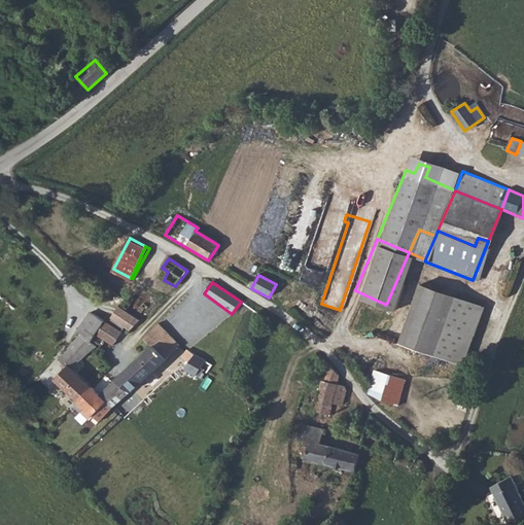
[(454,364),(478,308),(416,282),(392,339),(454,364)]
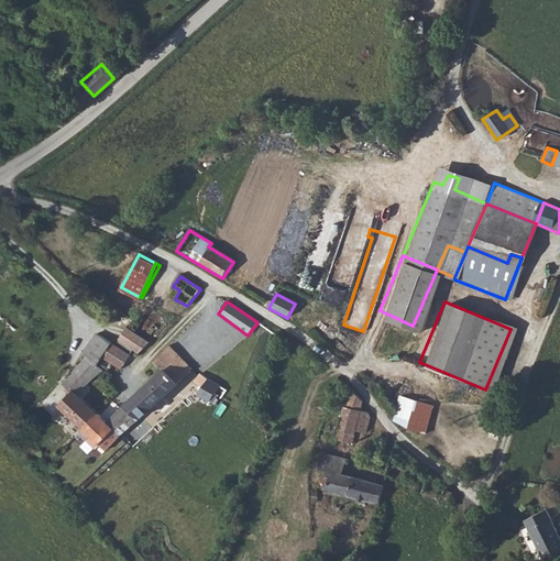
[(168,347),(191,371),(222,342),(199,317),(168,347)]
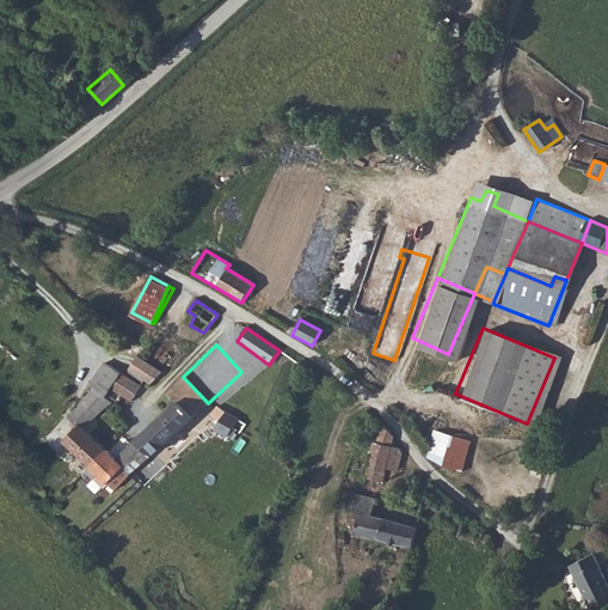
[(277,367),(288,355),(280,351),(271,361),(277,367)]
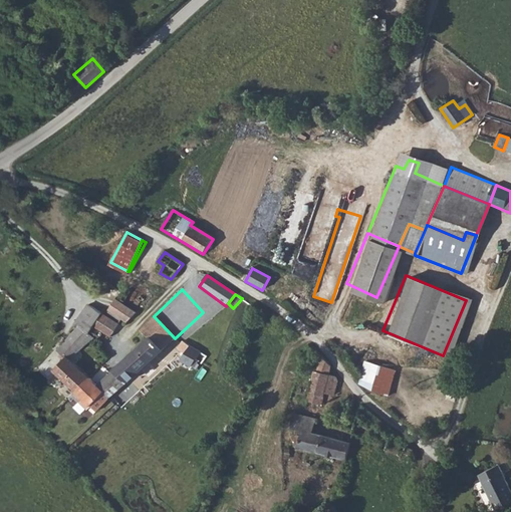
[(136,313),(114,299),(106,310),(122,320),(125,323),(136,313)]
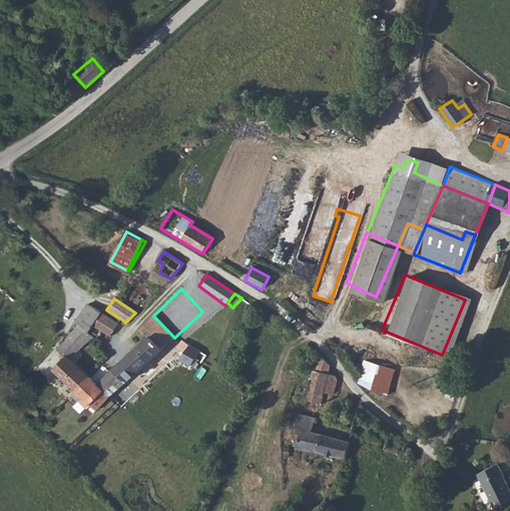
[(74,323),(78,326),(86,333),(88,329),(100,313),(87,304),(74,323)]
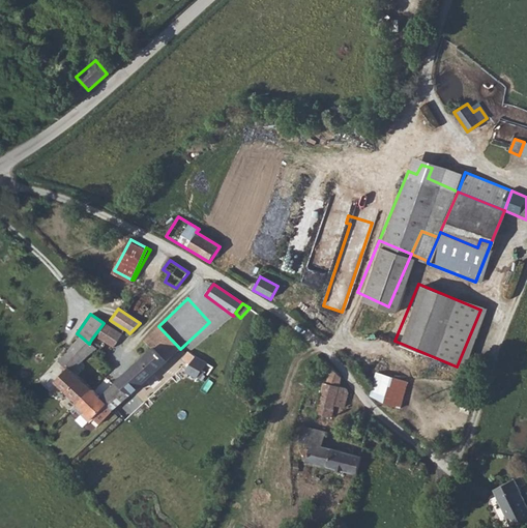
[(122,335),(104,323),(91,340),(101,349),(106,343),(114,349),(122,335)]
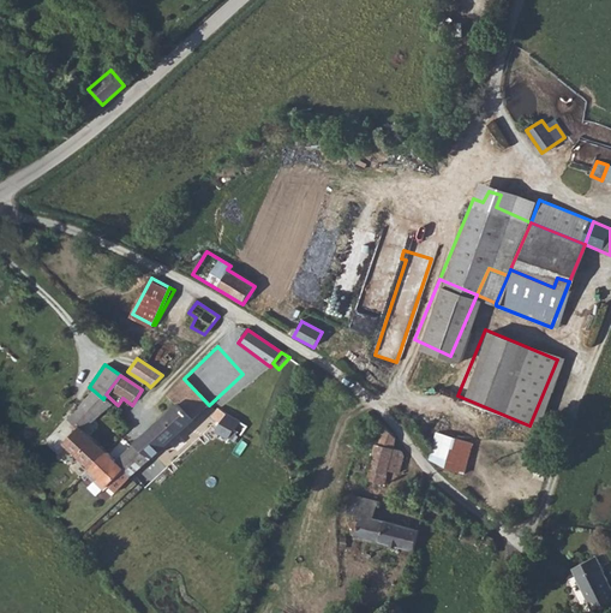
[(123,468),(131,476),(209,405),(184,379),(168,393),(177,405),(125,454),(117,462),(123,468)]
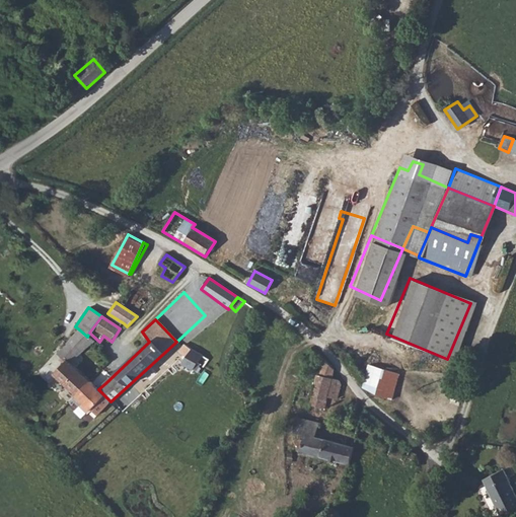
[(53,375),(75,396),(90,381),(69,362),(93,342),(87,337),(79,329),(57,355),(64,362),(53,375)]
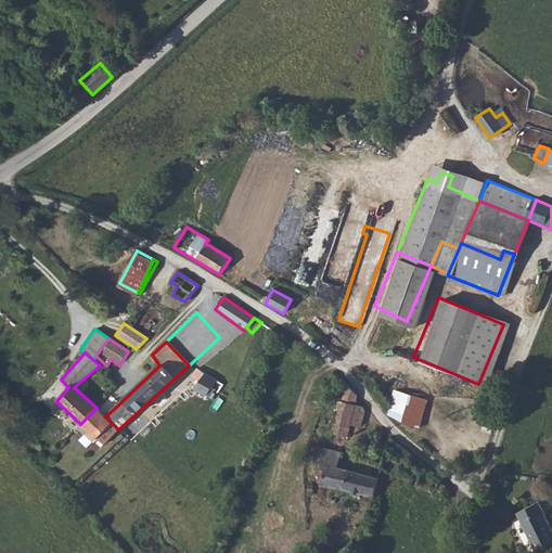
[(217,394),(222,385),(217,382),(220,376),(218,373),(205,365),(200,372),(196,370),(191,377),(193,378),(187,386),(203,397),(208,389),(217,394)]
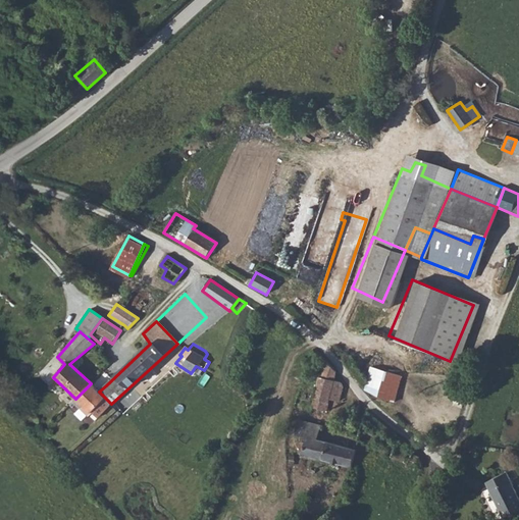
[(336,373),(326,362),(317,384),(311,408),(324,413),(329,401),(339,403),(344,387),(340,382),(334,380),(336,373)]
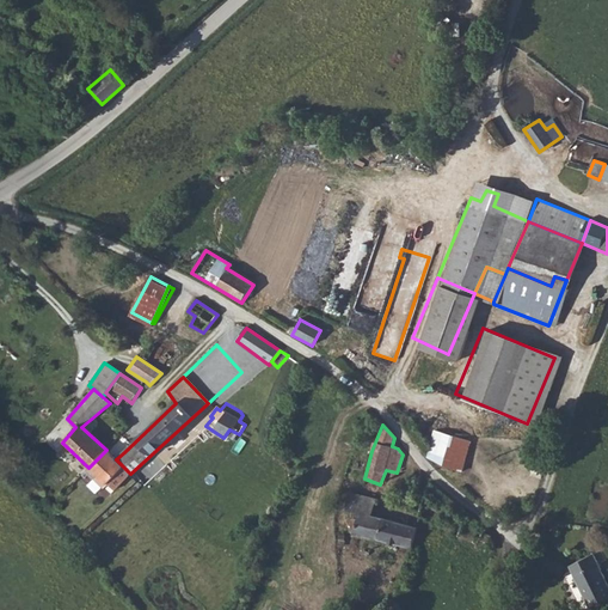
[(449,447),(443,465),(460,471),(470,443),(453,437),(449,447)]
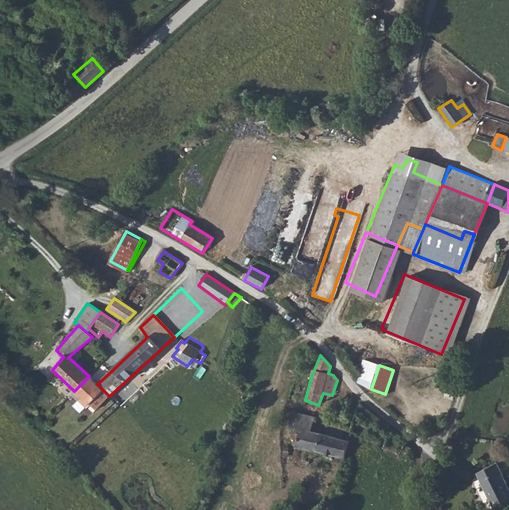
[(74,391),(70,396),(85,408),(102,389),(97,384),(89,376),(74,391)]
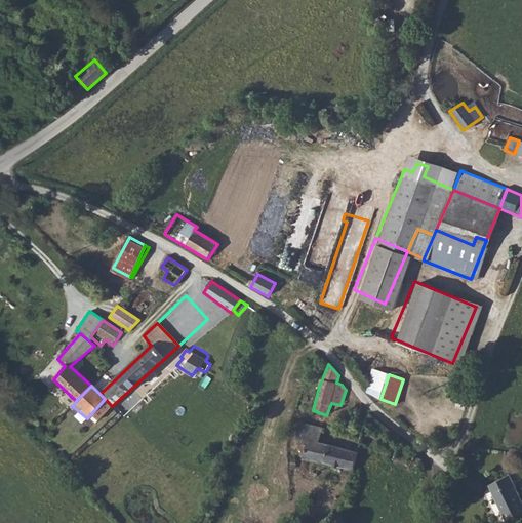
[(105,399),(87,418),(93,425),(112,406),(105,399)]
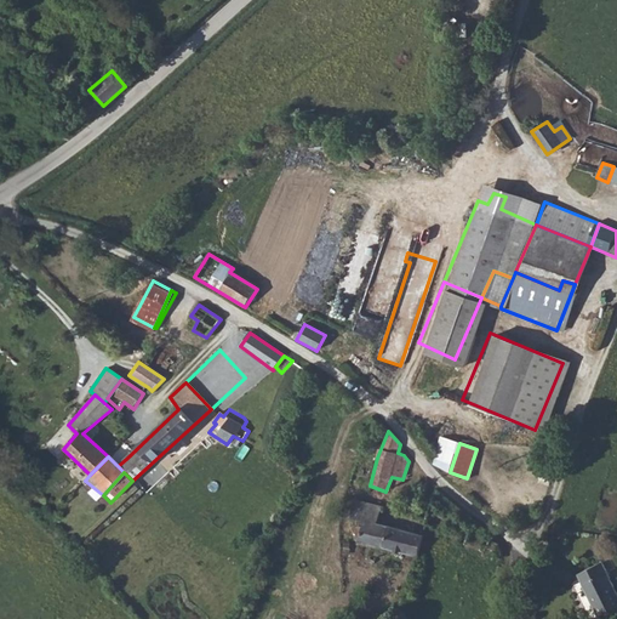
[(354,540),(417,557),(423,535),(413,533),(376,523),(380,506),(353,500),(349,517),(363,521),(361,528),(355,527),(353,532),(354,533),(354,540)]
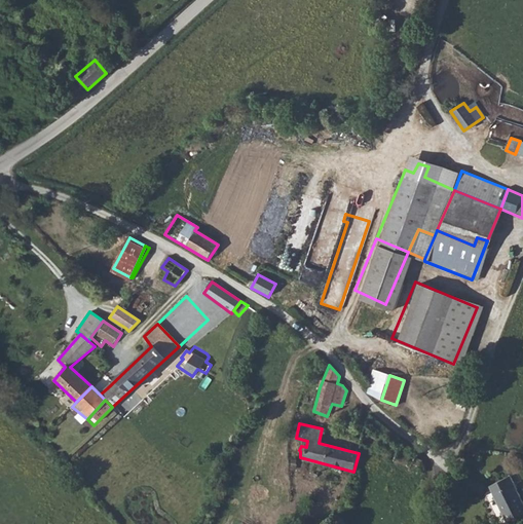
[(502,522),(506,523),(508,523),(496,491),(476,497),(480,509),(482,515),(493,520),(496,514),(503,517),(502,522)]
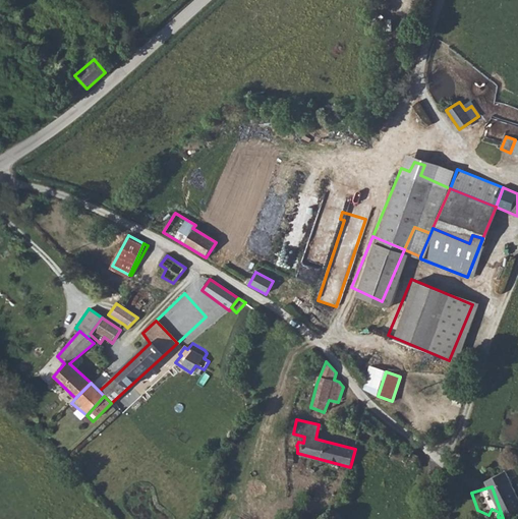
[(501,518),(498,517),(499,512),(492,509),(488,515),(477,510),(479,518),(501,518)]
